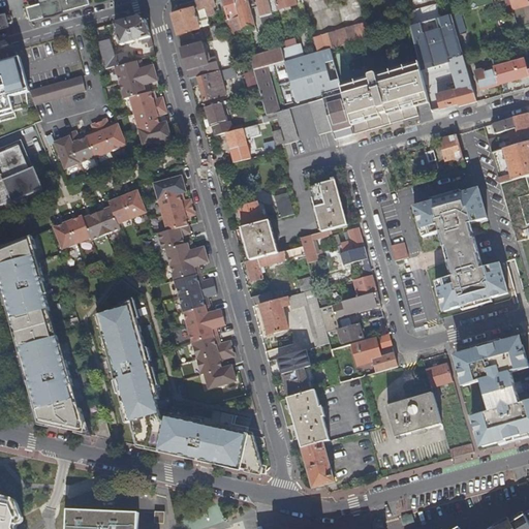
[(40,0),(40,1),(36,4),(30,6),(30,8),(32,19),(35,20),(91,4),(89,0),(40,0)]
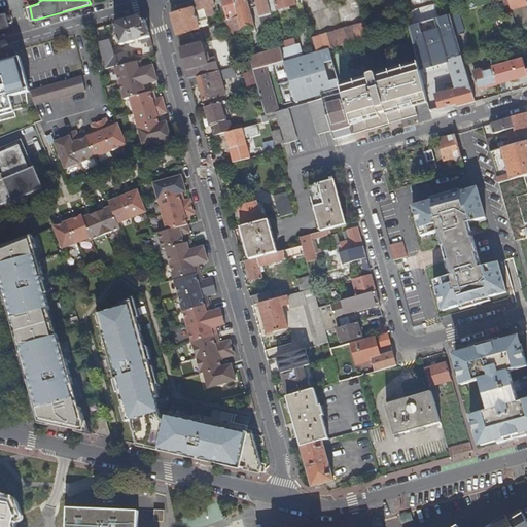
[(201,0),(199,0),(195,1),(197,9),(202,29),(209,27),(204,10),(201,0)]
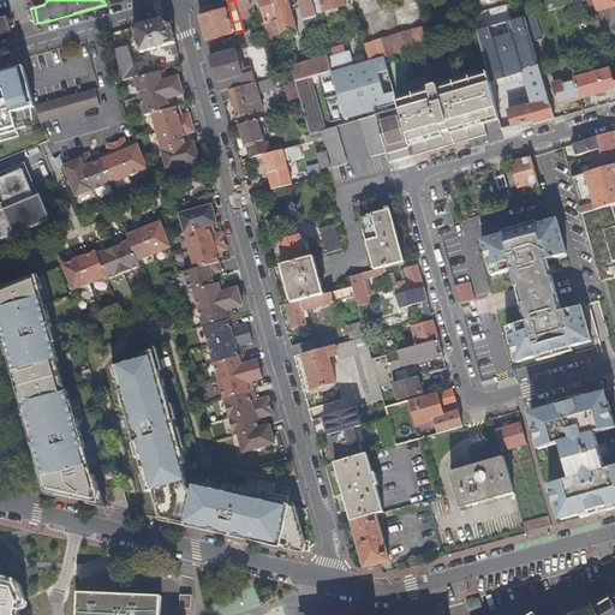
[(248,0),(234,0),(238,12),(251,9),(248,0)]
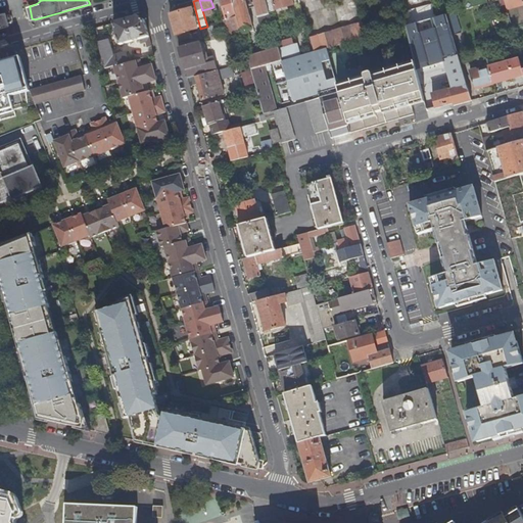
[(232,0),(220,0),(226,18),(223,19),(224,21),(226,21),(231,36),(241,33),(232,0)]
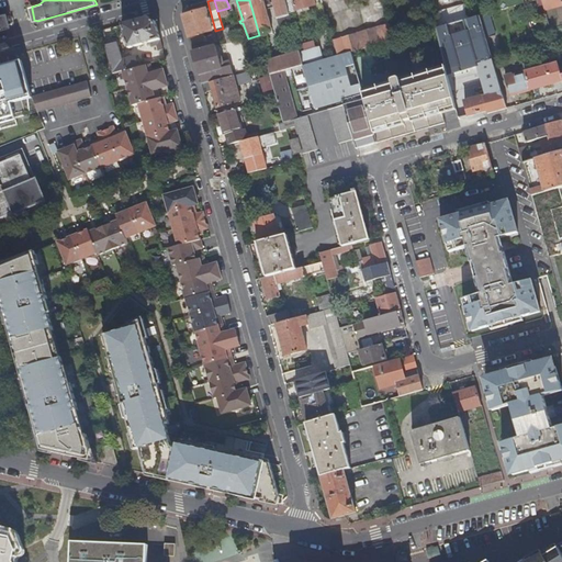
[(249,0),(259,35),(263,49),(273,47),(261,4),(263,3),(262,0),(271,0),(280,31),(287,29),(290,41),(295,40),(288,9),(285,0),(249,0)]
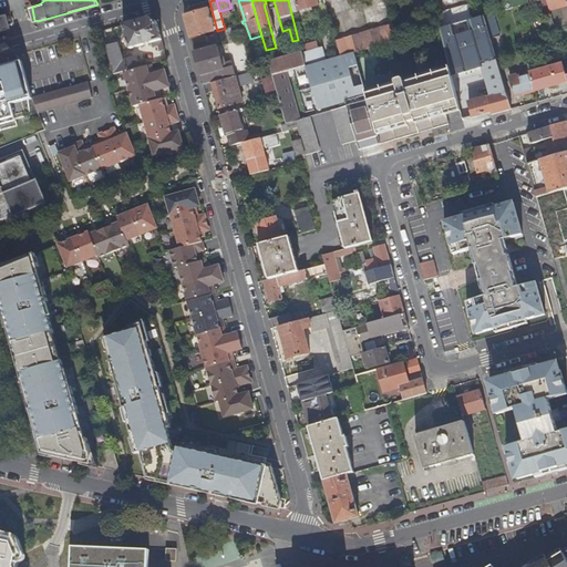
[(288,0),(290,9),(297,8),(298,12),(318,7),(316,0),(288,0)]
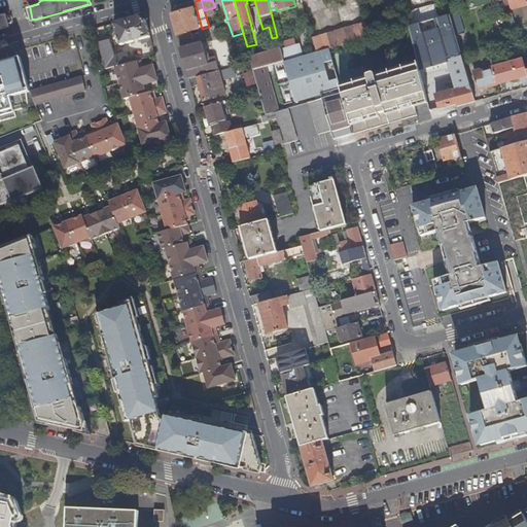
[(466,0),(469,10),(475,9),(491,4),(489,0),(466,0)]
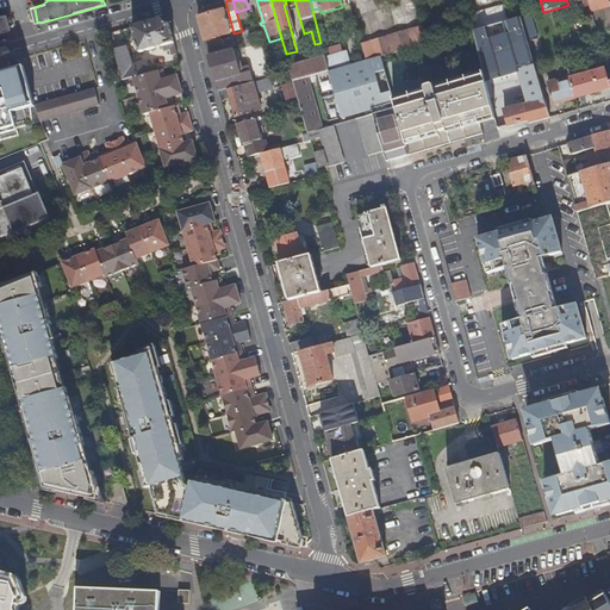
[(480,30),(509,22),(504,6),(467,17),(472,32),(480,30)]
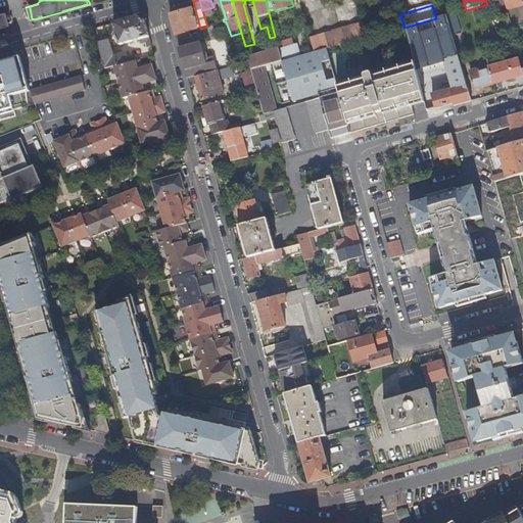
[(170,15),(179,50),(201,44),(199,37),(185,41),(183,33),(197,29),(192,9),(170,15)]
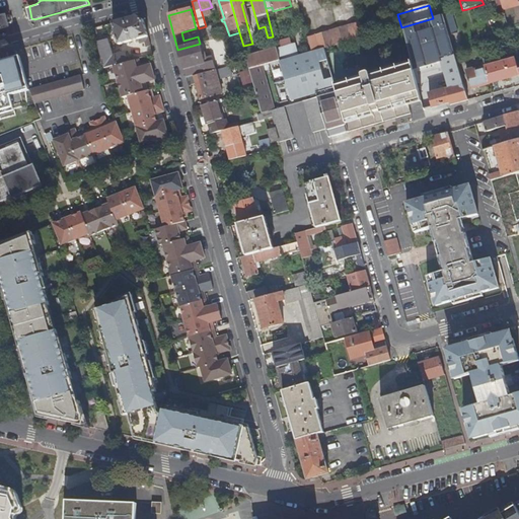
[(191,9),(196,28),(199,28),(194,9),(191,9)]
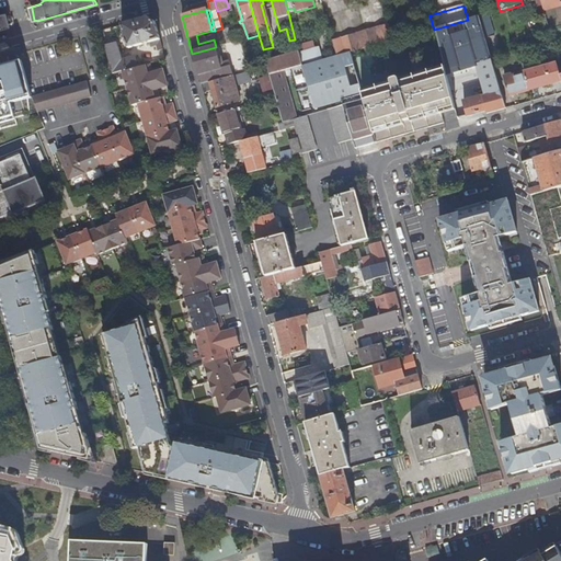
[(501,110),(505,109),(485,38),(481,22),(479,16),(468,20),(442,27),(434,30),(445,71),(476,63),(477,66),(485,96),(464,102),(468,116),(485,112),(487,114),(493,113),(501,110)]
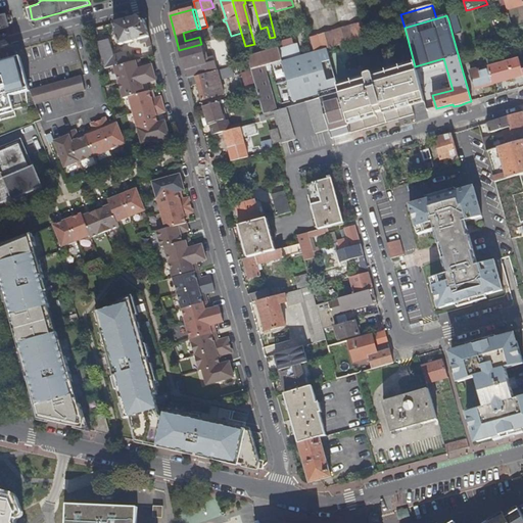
[(117,22),(113,24),(120,45),(136,41),(137,44),(146,42),(147,48),(152,47),(144,20),(138,16),(117,22)]
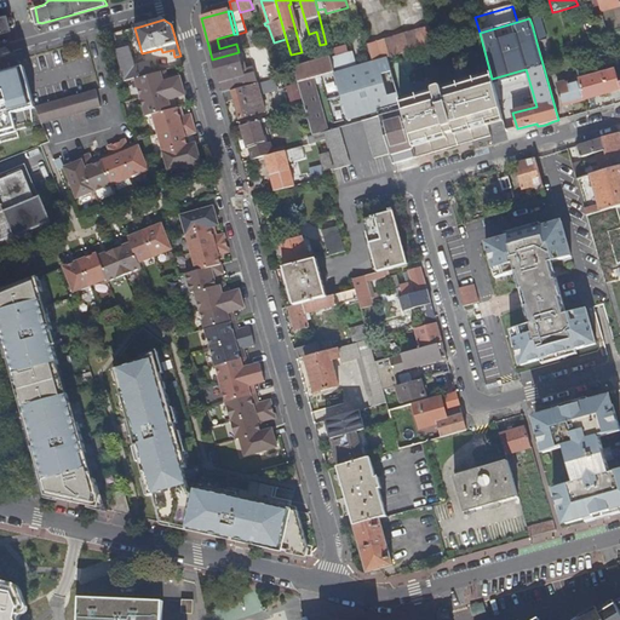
[(532,24),(537,42),(546,40),(541,22),(532,24)]
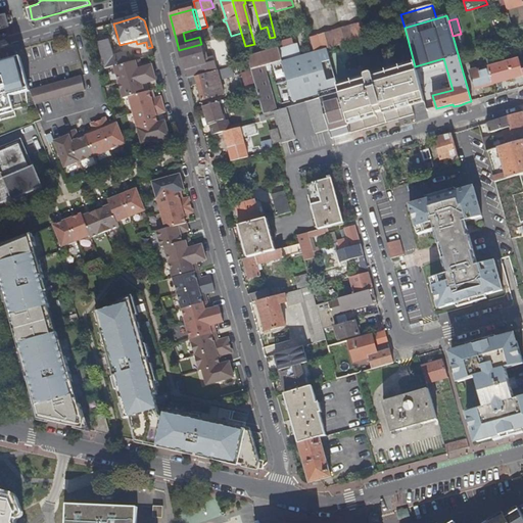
[(314,53),(327,50),(365,39),(361,25),(310,39),(314,53)]
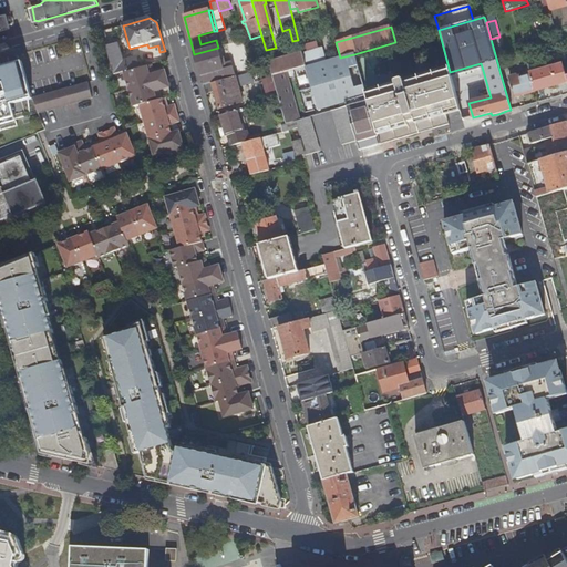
[(225,31),(229,44),(239,42),(236,28),(225,31)]
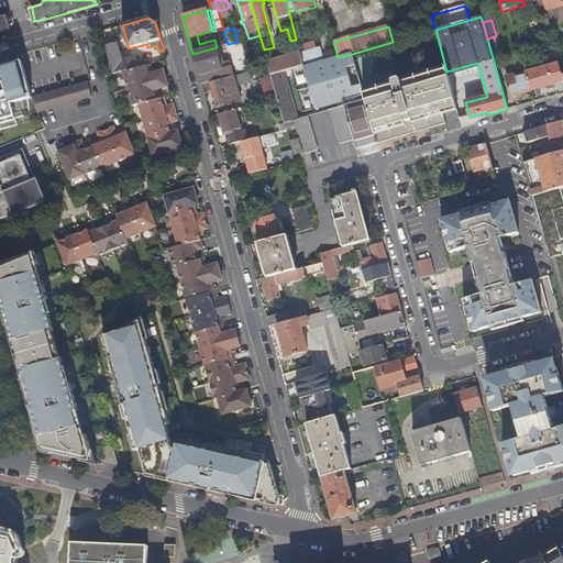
[(300,55),(304,67),(318,64),(313,44),(298,48),(299,53),(300,55)]
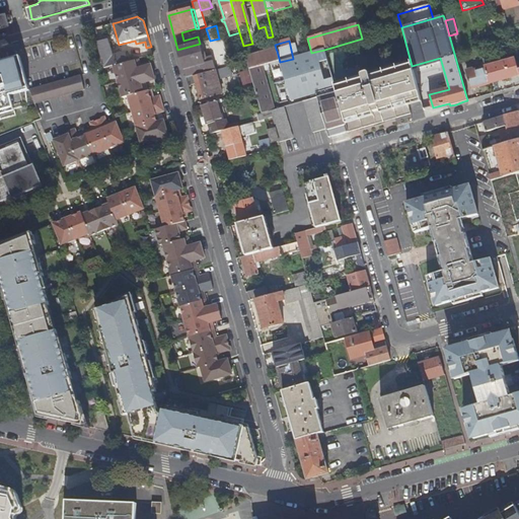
[(96,45),(103,69),(114,67),(114,66),(112,58),(107,42),(96,45)]
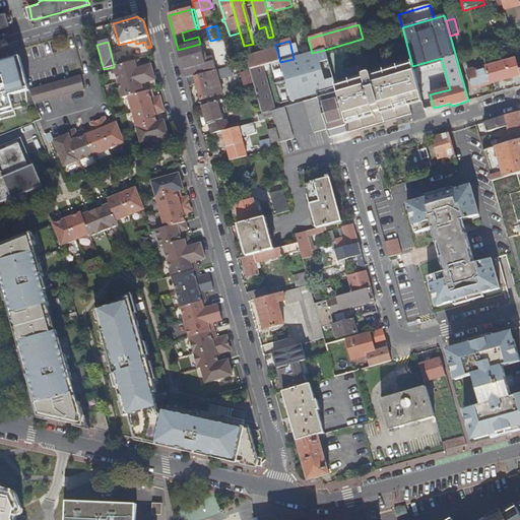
[(182,63),(186,79),(194,77),(215,71),(213,62),(207,64),(204,53),(202,53),(200,44),(178,50),(181,59),(182,63)]
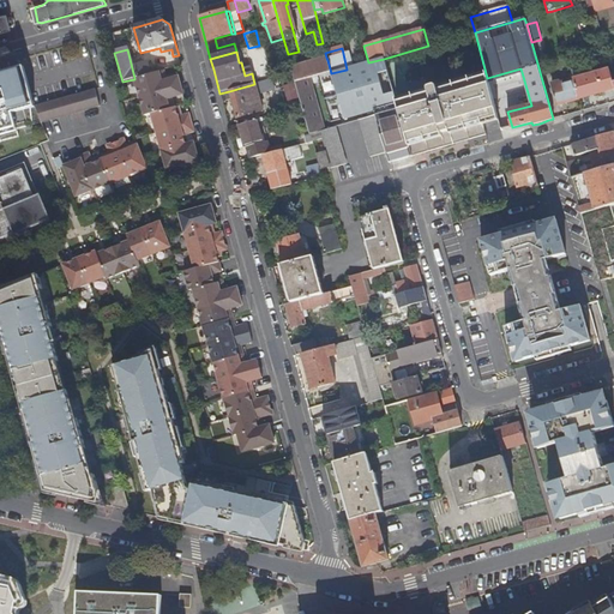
[(292,67),(293,71),(327,60),(326,58),(292,67)]
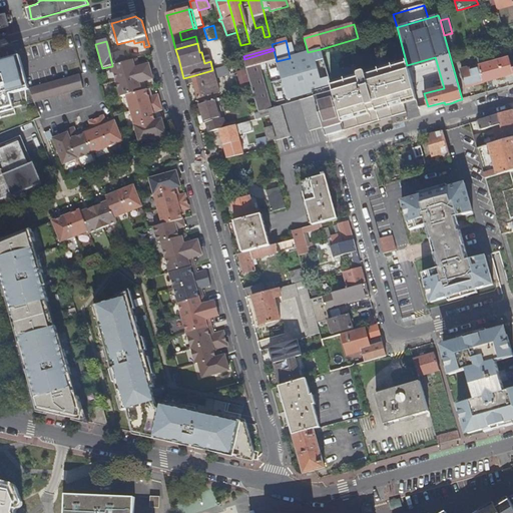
[(337,133),(345,131),(345,130),(332,88),(321,49),(308,52),(290,58),(277,61),(272,63),(264,65),(275,103),(304,94),(305,99),(314,97),(323,128),(325,137),(337,133)]
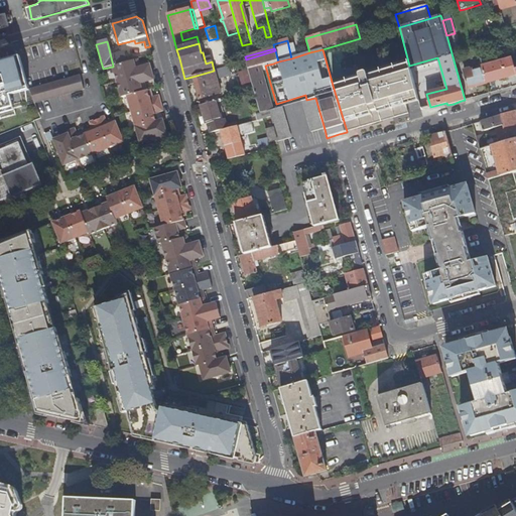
[(258,68),(265,66),(273,63),(278,61),(275,50),(246,59),(246,61),(248,70),(258,68)]
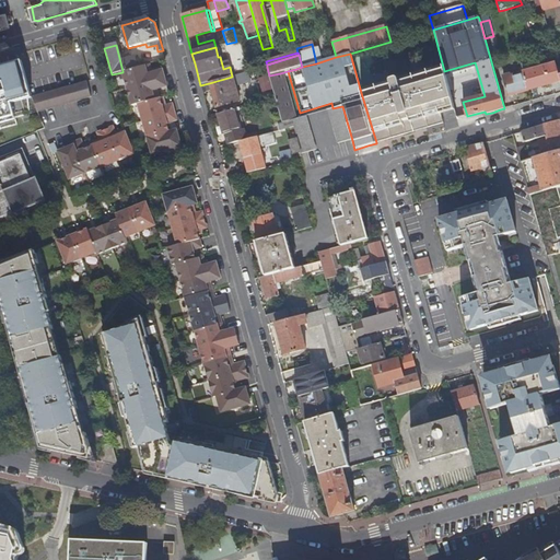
[(135,58),(120,62),(123,71),(138,68),(135,58)]
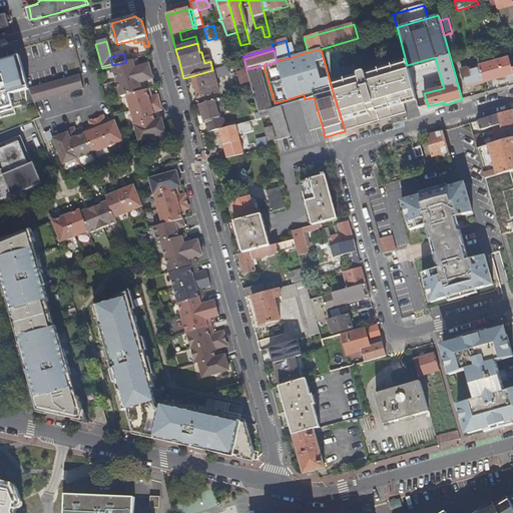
[(0,115),(1,119),(16,114),(15,108),(28,104),(26,90),(29,89),(20,56),(1,61),(0,55),(0,115)]
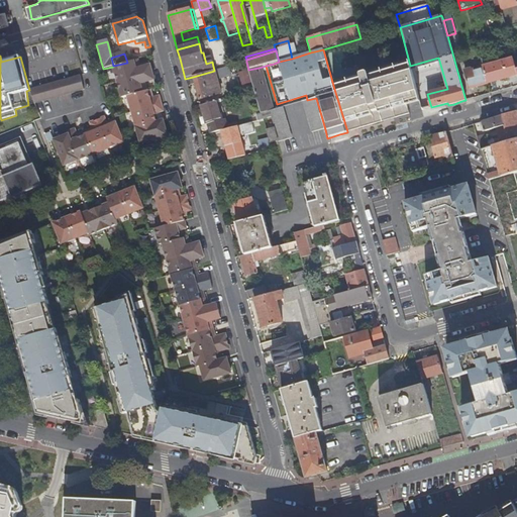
[(426,64),(439,61),(438,58),(410,66),(411,69),(420,66),(426,64)]
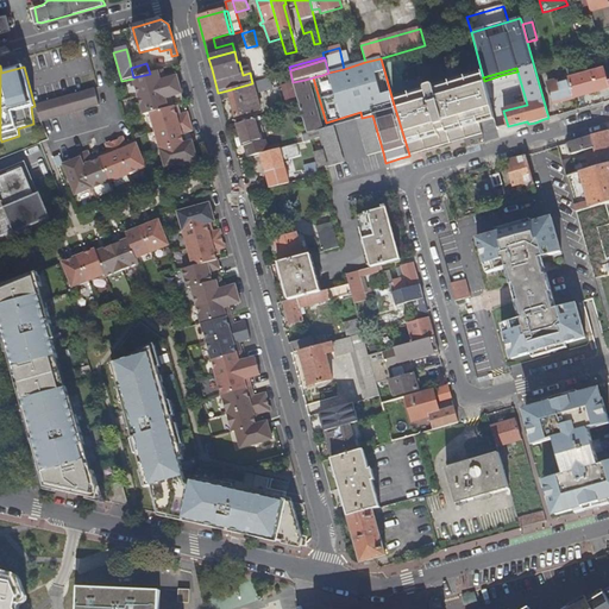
[(569,80),(575,99),(608,88),(608,82),(608,83),(606,69),(569,80)]
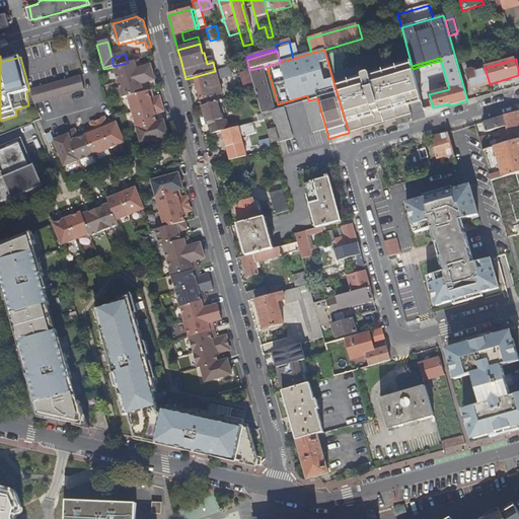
[(114,66),(114,67),(118,82),(152,72),(151,65),(141,68),(136,69),(134,61),(128,63),(114,66)]
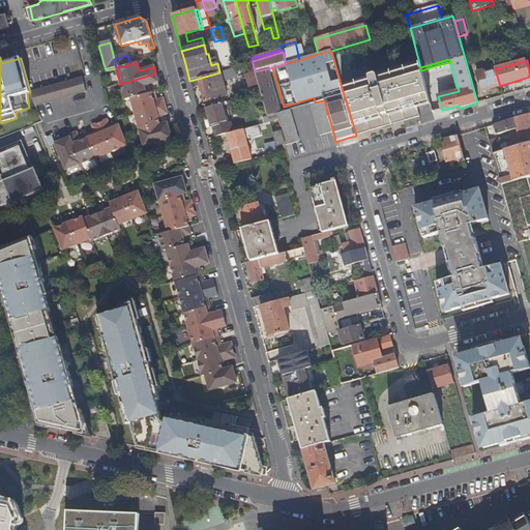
[(416,106),(431,101),(421,70),(420,67),(379,80),(378,78),(376,77),(372,77),(371,80),(371,82),(343,91),(356,135),(392,123),(391,120),(405,116),(406,119),(419,115),(416,106)]
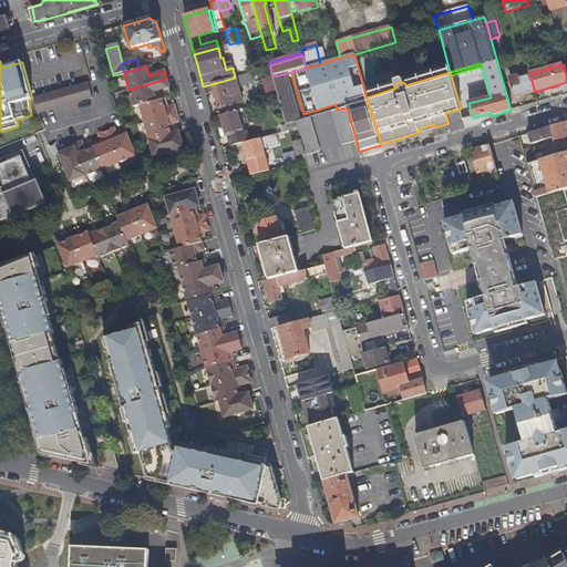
[(235,78),(212,84),(218,110),(243,103),(238,88),(251,84),(248,74),(235,78)]
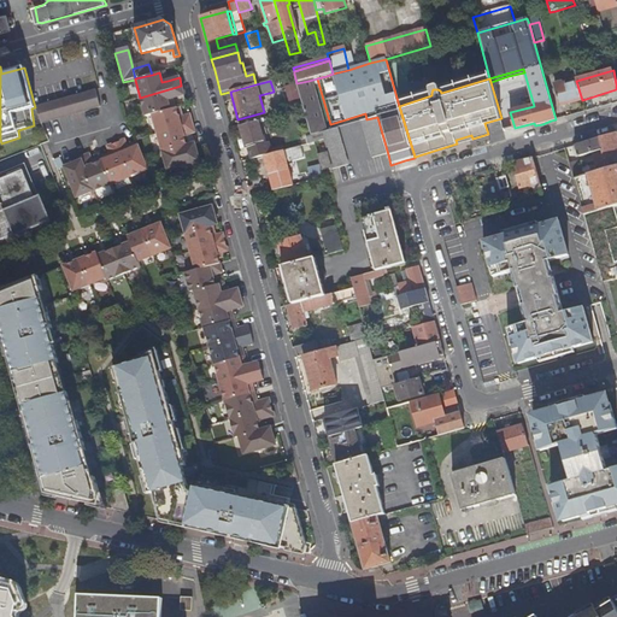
[(297,83),(304,107),(311,135),(322,131),(323,131),(309,81),(297,83)]
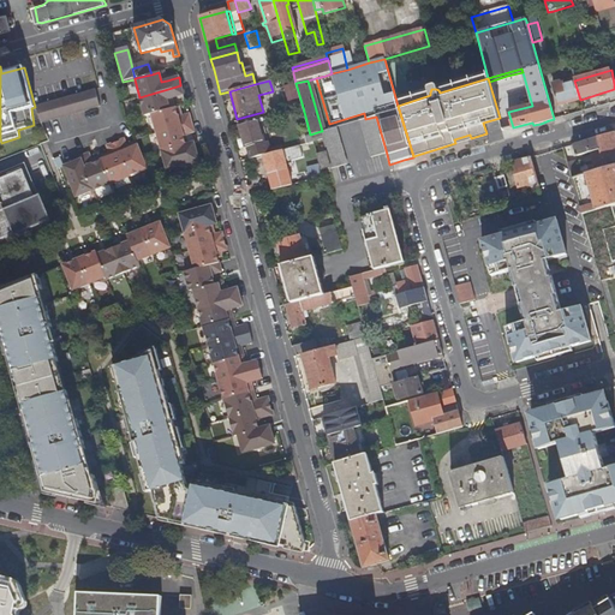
[(559,106),(580,100),(574,81),(561,84),(560,82),(553,84),(559,106)]
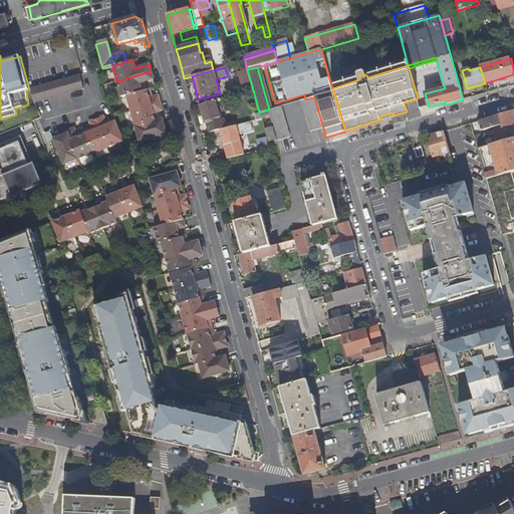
[(151,71),(116,81),(119,92),(141,86),(140,83),(144,82),(154,79),(151,71)]
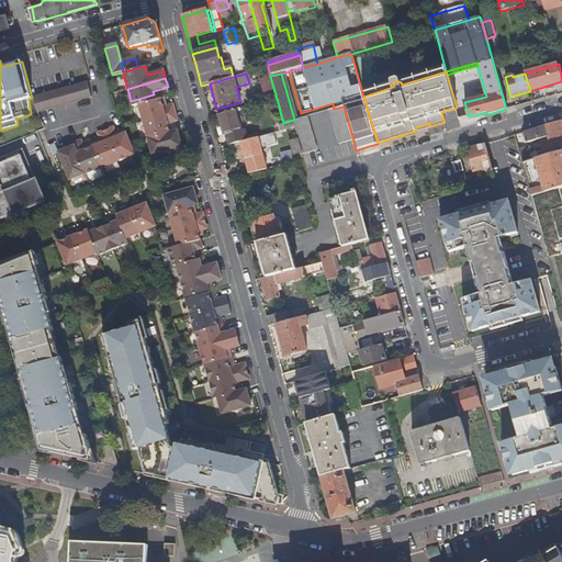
[(88,82),(32,98),(38,112),(92,98),(88,82)]
